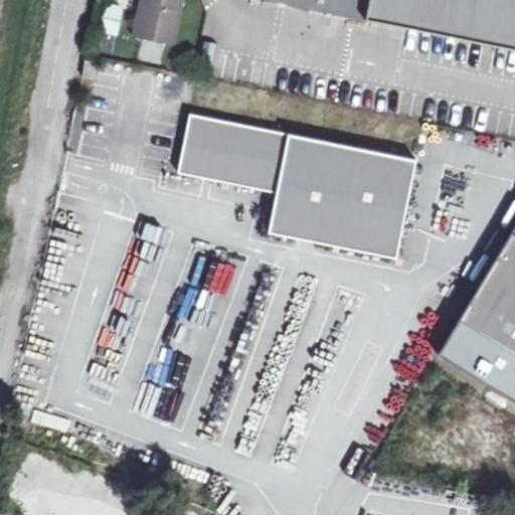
[(139,0),(132,34),(174,43),(183,0),(139,0)]
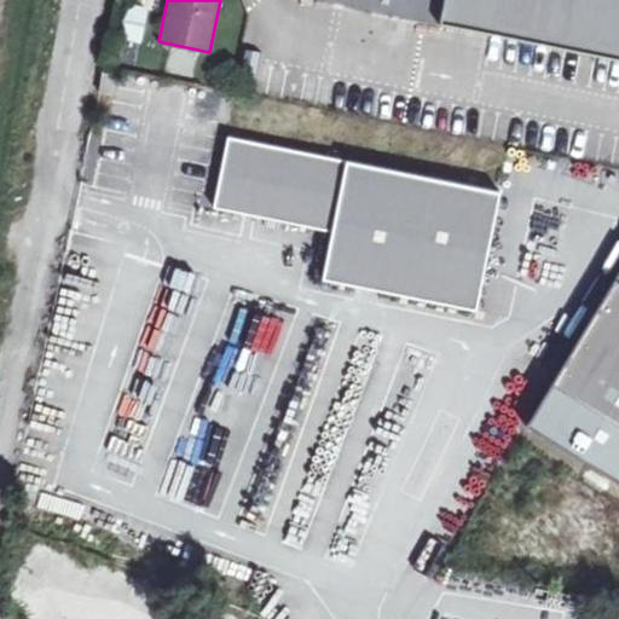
[(618,0),(343,0),(618,55),(618,0)]
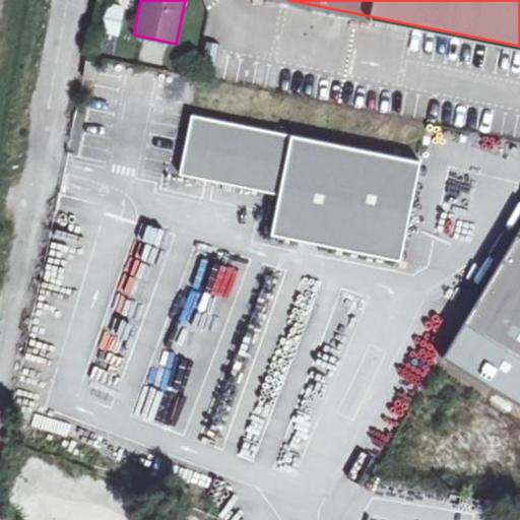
[(101,62),(89,60),(86,78),(96,81),(101,62)]
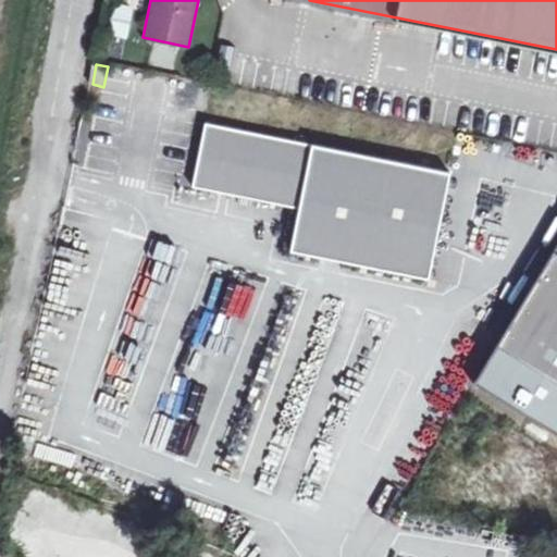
[(450,172),(205,123),(192,186),(298,208),(291,250),(429,279),(450,172)]
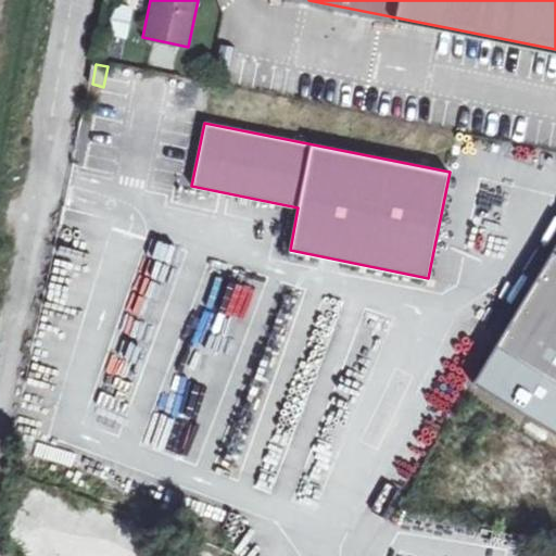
[(555,252),(548,248),(491,343),(555,382),(555,252)]
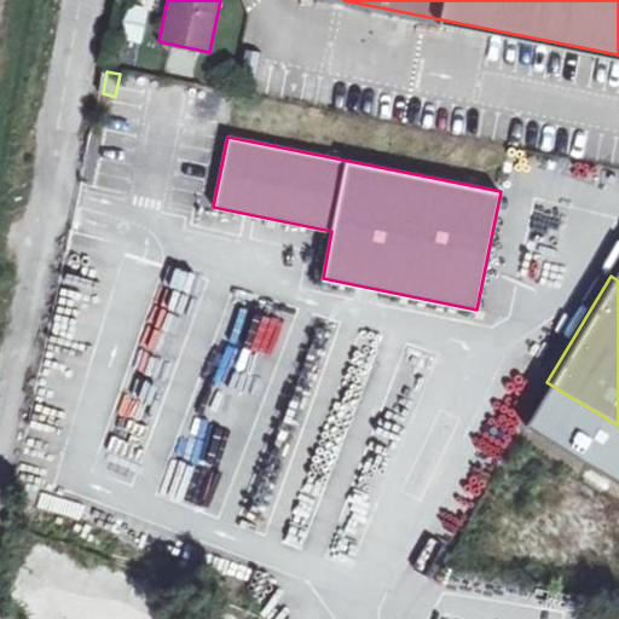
[(267,353),(271,316),(242,313),(238,351),(267,353)]
